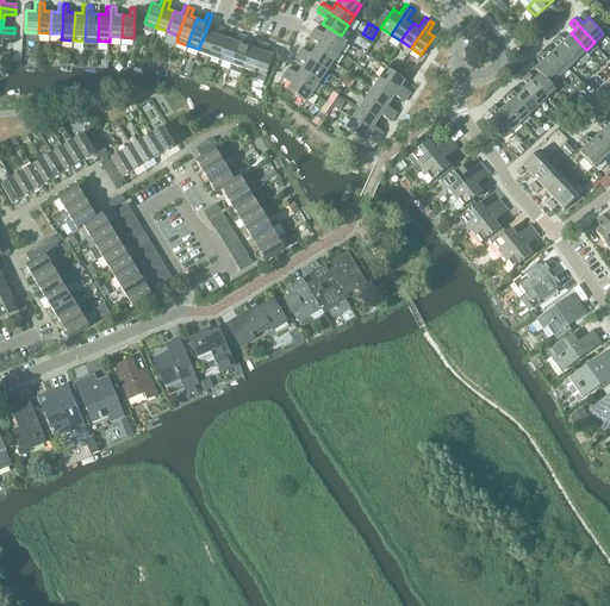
[(198,50),(210,54),(221,25),(216,24),(213,32),(206,30),(201,43),(200,43),(199,49),(198,50)]
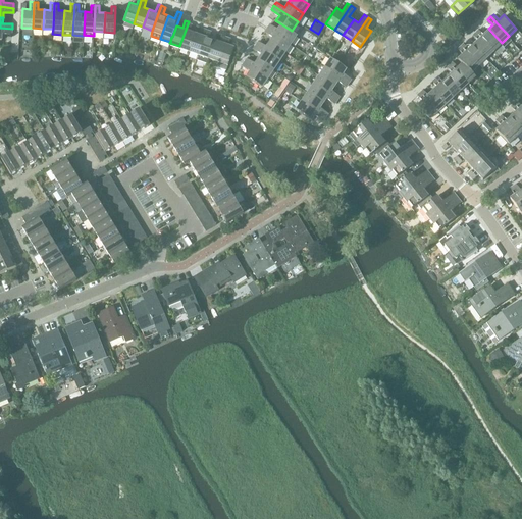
[(179,46),(189,50),(196,32),(190,30),(192,22),(189,21),(179,46)]
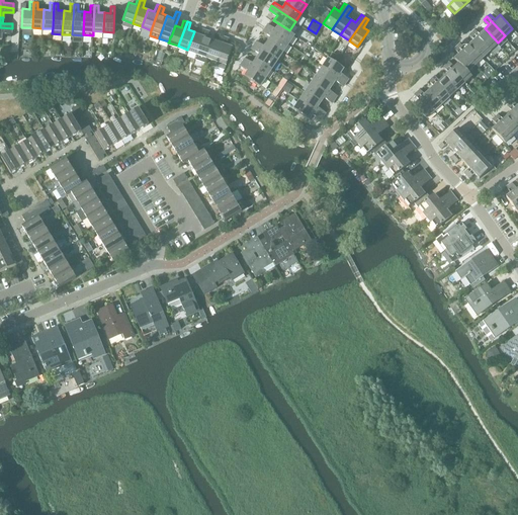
[(267,22),(265,26),(288,41),(294,33),(289,30),(278,23),(275,27),(267,22)]
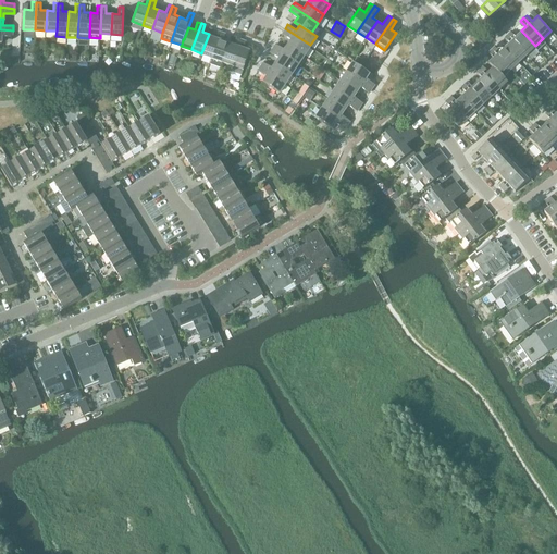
[(291,38),(287,42),(305,54),(310,45),(285,28),(282,33),(291,38)]
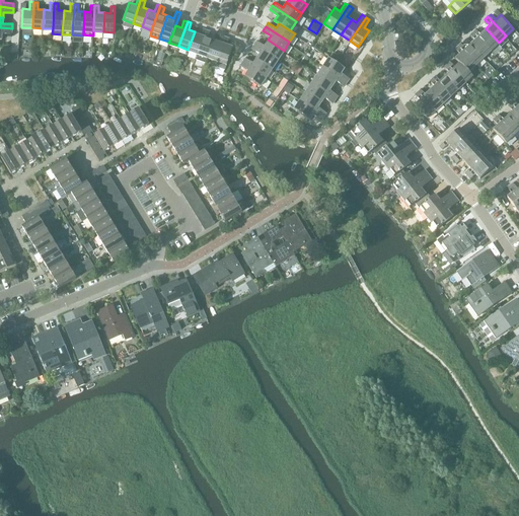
[(12,28),(0,27),(0,38),(2,38),(2,32),(11,32),(12,28)]
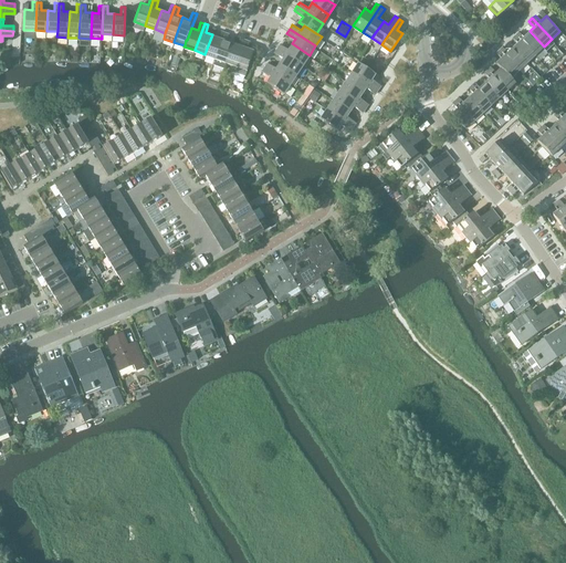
[(205,54),(216,58),(226,31),(221,30),(218,37),(212,34),(205,54)]
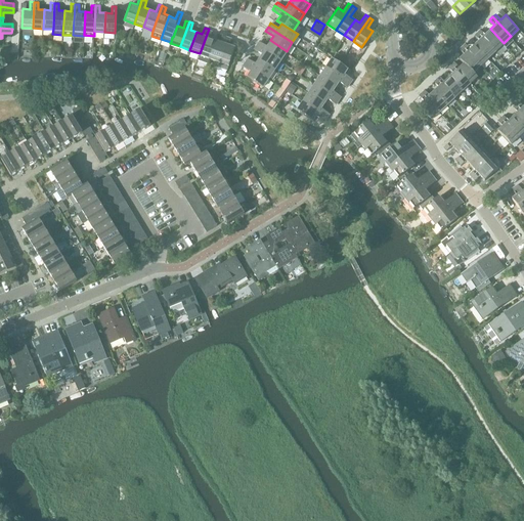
[(480,28),(478,31),(495,50),(504,43),(490,29),(485,33),(480,28)]
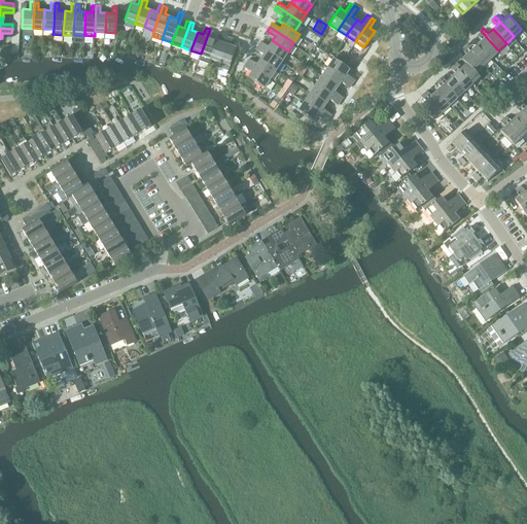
[(209,62),(210,58),(217,39),(211,37),(213,30),(210,29),(201,54),(199,59),(209,62)]
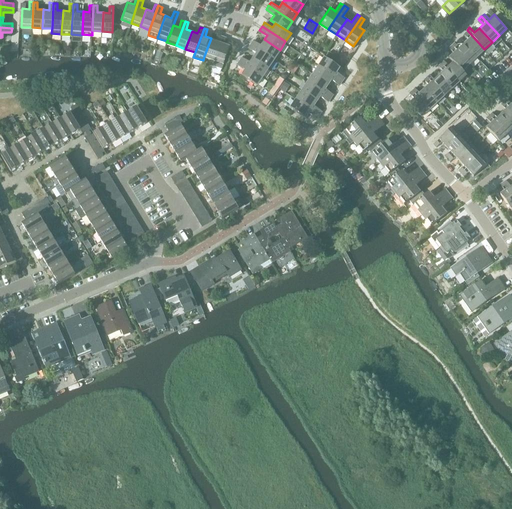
[(468,38),(464,42),(477,55),(484,49),(467,30),(464,32),(468,38)]
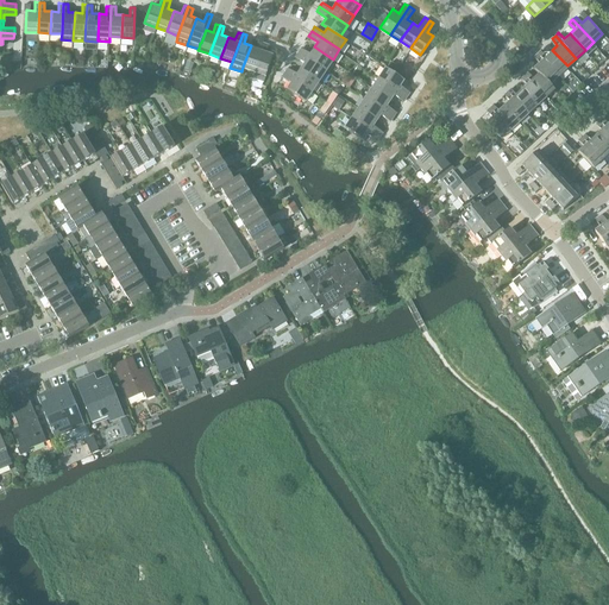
[(243,67),(255,70),(265,42),(261,39),(257,48),(251,45),(243,67)]
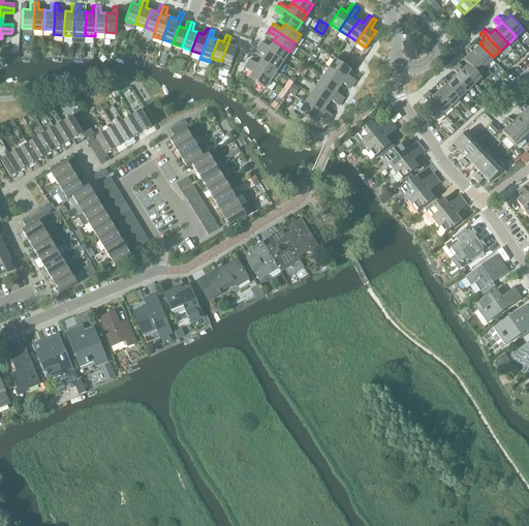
[(230,36),(221,61),(230,64),(238,47),(231,44),(234,37),(230,36)]
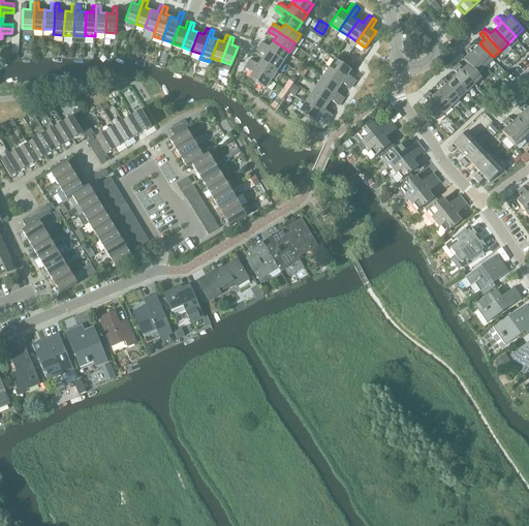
[(261,40),(259,43),(283,60),(289,52),(273,40),(270,45),(261,40)]
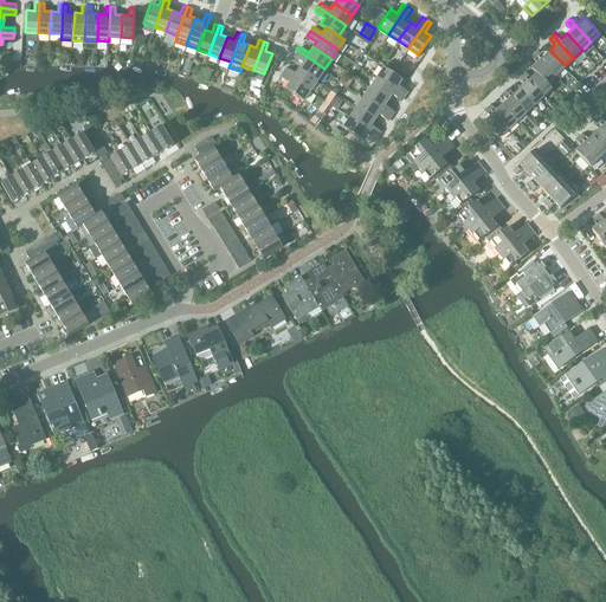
[(539,49),(535,51),(556,73),(565,65),(549,50),(545,54),(539,49)]
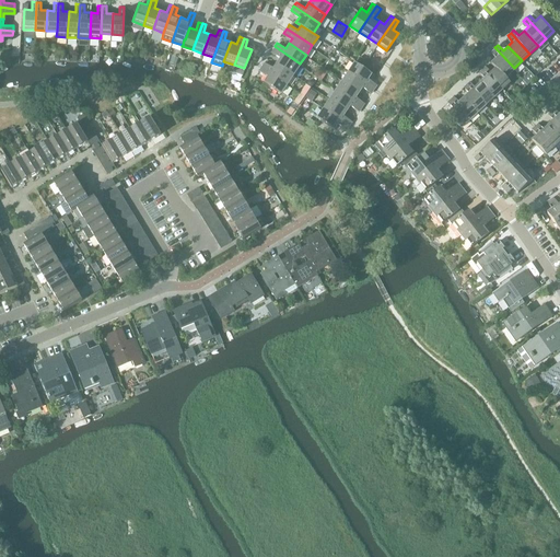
[(280,57),(277,61),(293,73),(300,64),(275,46),(271,50),(280,57)]
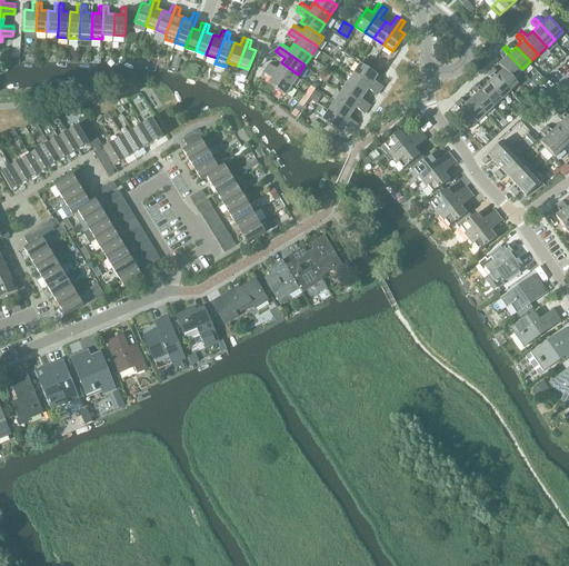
[(499,62),(503,67),(513,77),(522,69),(502,48),(499,51),(505,57),(499,62)]
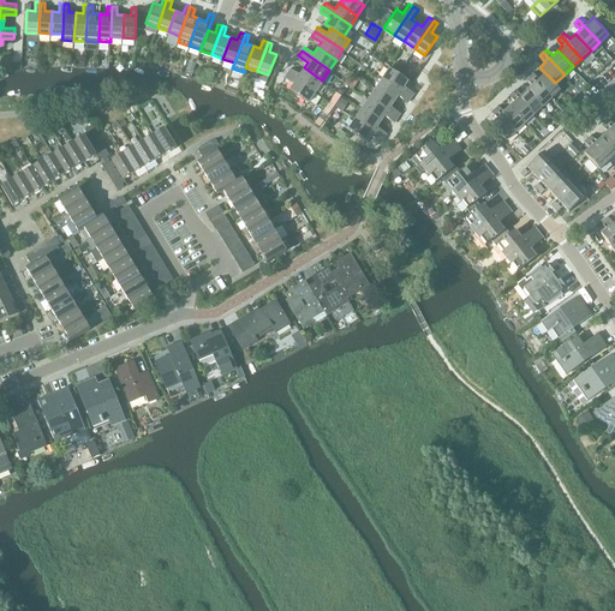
[(395,59),(390,66),(398,71),(402,64),(395,59)]
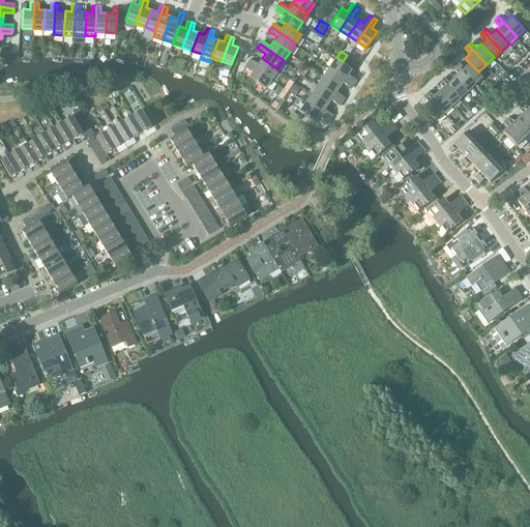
[(251,57),(247,61),(272,78),(277,69),(262,58),(259,63),(251,57)]
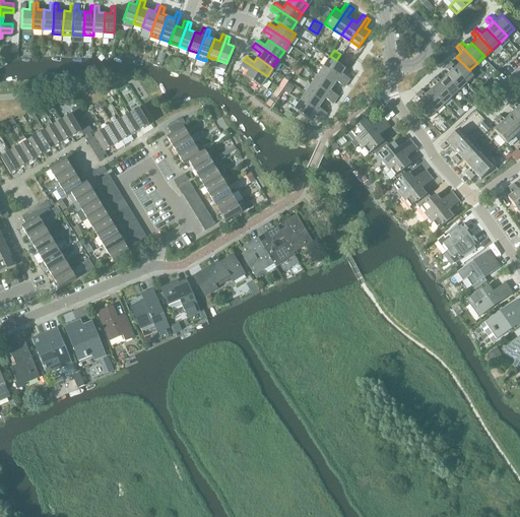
[(329,56),(324,65),(347,80),(349,77),(341,71),(345,67),(329,56)]
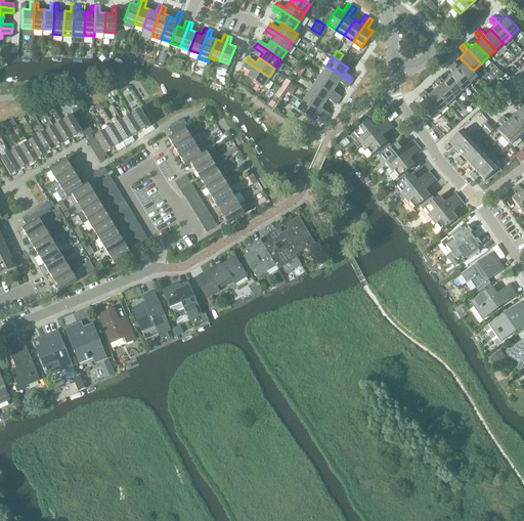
[(269,77),(245,60),(243,64),(251,70),(247,75),(263,86),(269,77)]
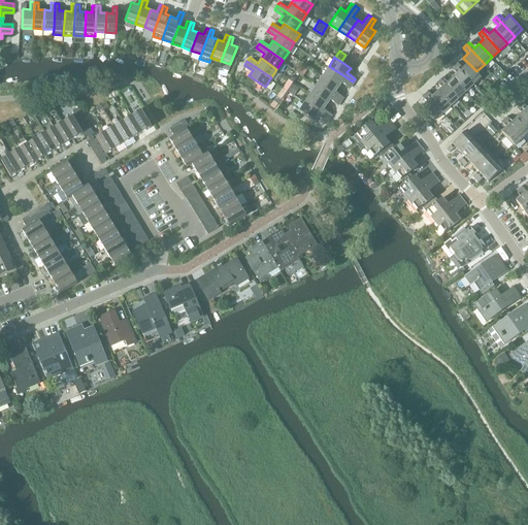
[(458,61),(455,63),(473,83),(481,75),(476,71),(467,62),(463,66),(458,61)]
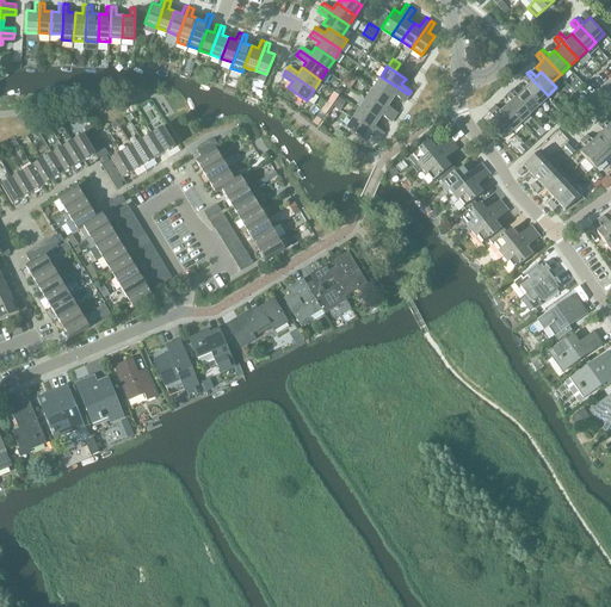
[(529,82),(524,88),(539,104),(548,95),(526,73),(523,76),(529,82)]
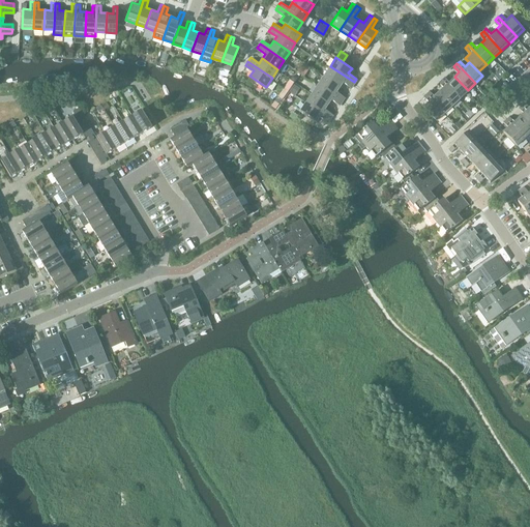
[(330,66),(324,75),(340,86),(343,81),(351,86),(354,82),(330,66)]
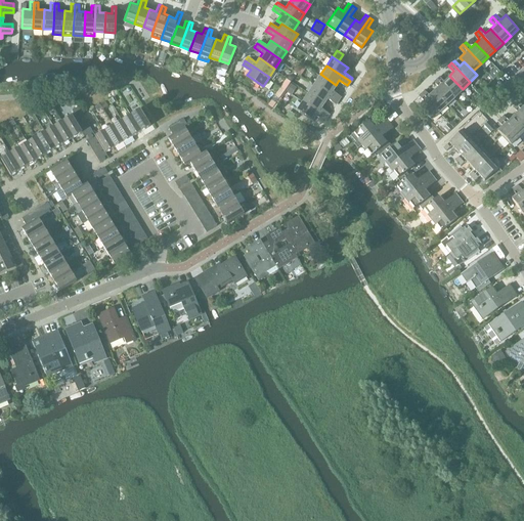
[(320,74),(314,83),(339,98),(341,95),(333,89),(336,85),(320,74)]
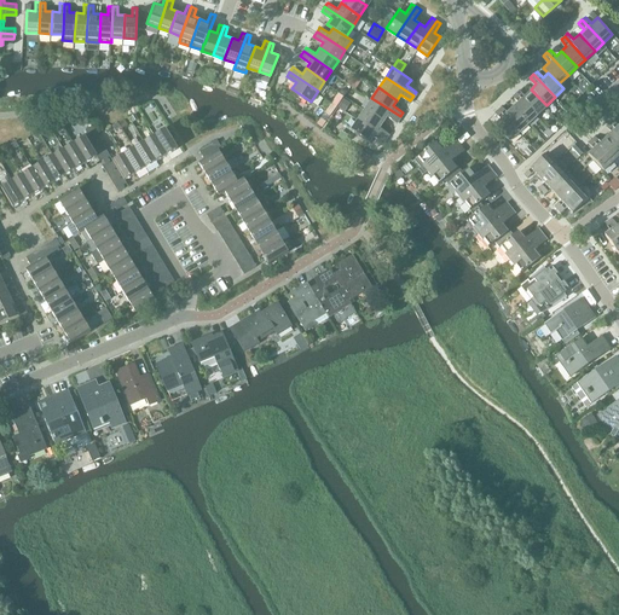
[(519,88),(515,91),(537,114),(547,105),(531,90),(525,94),(519,88)]
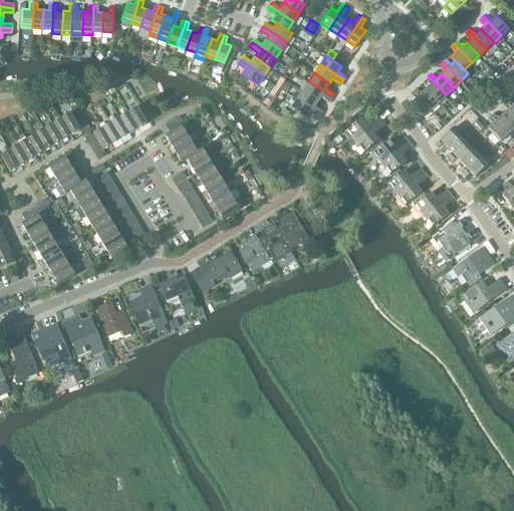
[(431,83),(426,87),(439,101),(446,94),(428,75),(426,78),(431,83)]
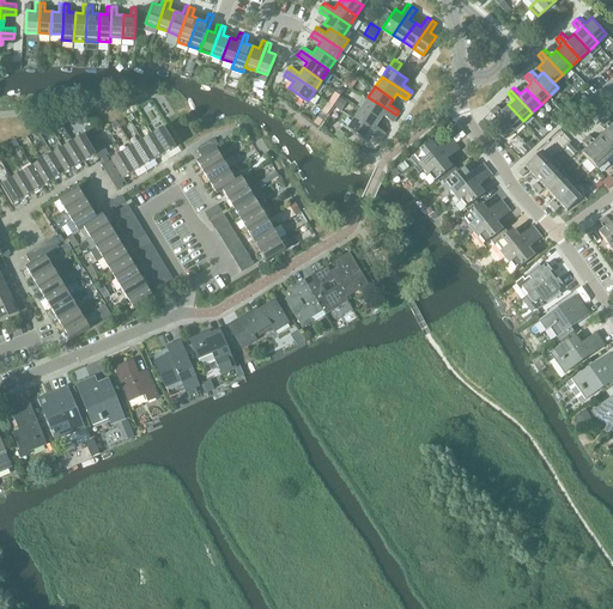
[(334,103),(341,108),(347,99),(340,93),(334,103)]
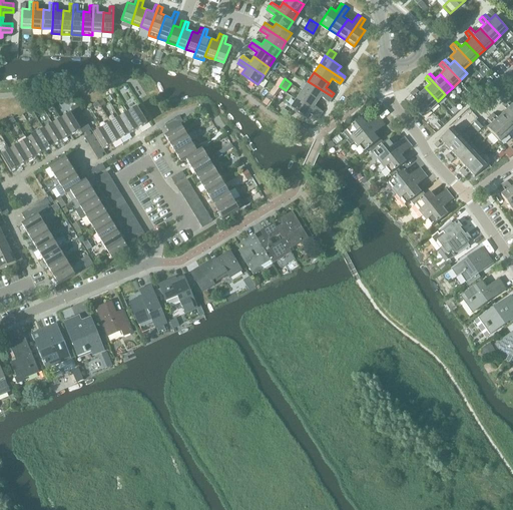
[(308,81),(302,89),(318,99),(321,95),(329,100),(332,96),(308,81)]
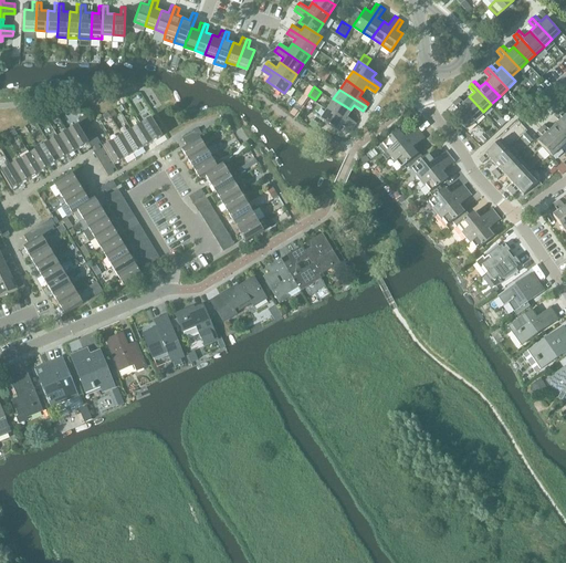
[(459,95),(456,98),(474,120),(483,112),(469,96),(464,101),(459,95)]
